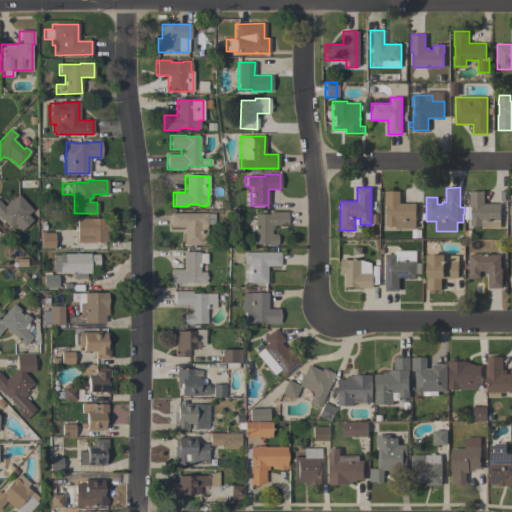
[(415,203),(416,228),(396,228),(396,226),(386,226),(385,217),(386,217),(386,205),(385,205),(385,191),(400,191),(400,203),(415,203)]
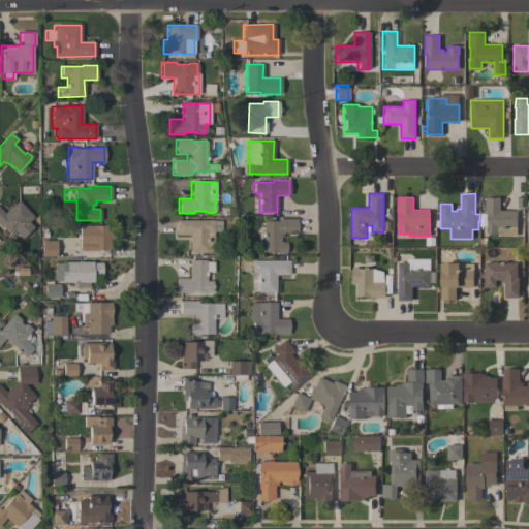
[(517,210),(517,236),(498,236),(498,234),(487,234),(487,225),(488,225),(487,213),(486,213),(486,197),(500,197),(500,210),(517,210)]
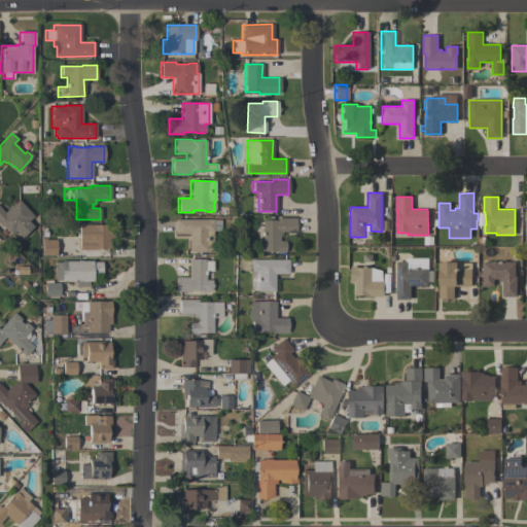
[(33,216),(28,221),(33,226),(21,238),(15,232),(11,235),(11,234),(10,235),(2,226),(1,226),(0,225),(0,209),(4,213),(18,200),(33,216)]
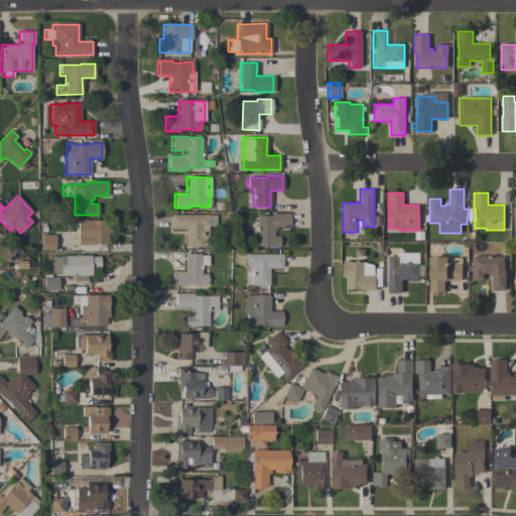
[(256,216),(270,216),(270,214),(289,214),(288,228),(275,228),(275,231),(273,231),(273,236),(278,236),(278,246),(256,246),(256,216)]
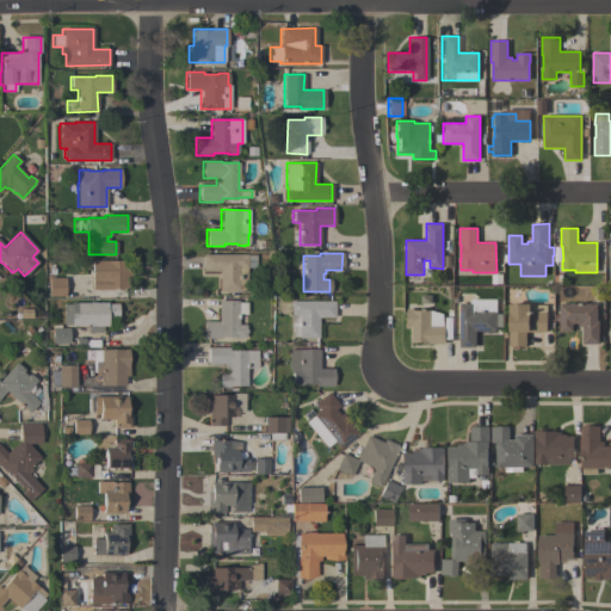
[(255,254),(255,267),(247,267),(247,291),(218,291),(218,271),(203,271),(203,254),(255,254)]
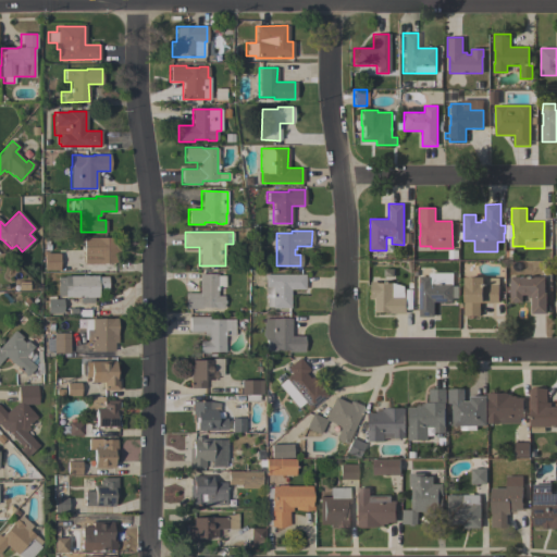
[(83,263),(83,237),(119,237),(119,251),(118,251),(118,257),(115,257),(115,263),(110,263),(110,265),(109,265),(109,270),(96,270),(96,263),(83,263)]
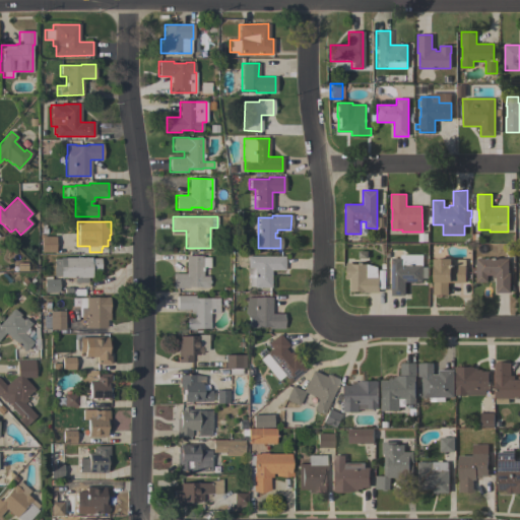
[(55,237),(55,252),(41,252),(41,237),(55,237)]
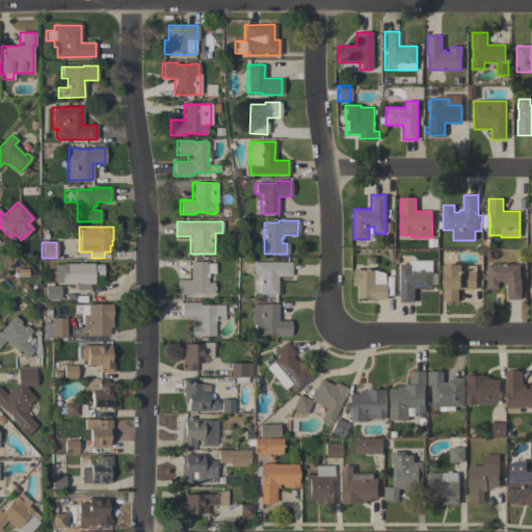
[(415,302),(400,302),(400,300),(395,300),(395,275),(401,275),(401,274),(395,274),(395,260),(401,260),(401,264),(409,264),(409,261),(437,261),(437,285),(432,285),(432,288),(415,288),(415,302)]
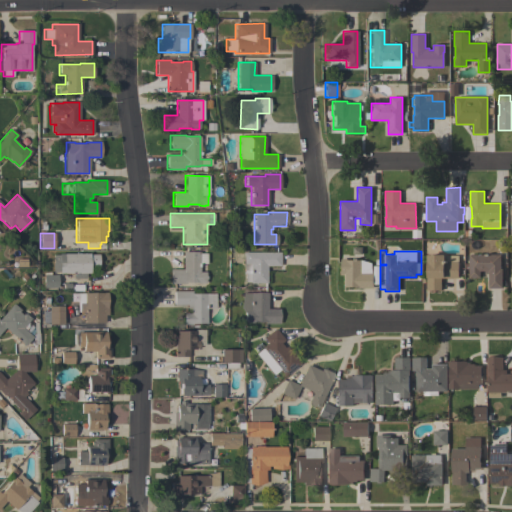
[(199,272),(205,272),(205,283),(196,283),(196,282),(186,282),(186,283),(173,283),(173,284),(169,284),(169,269),(182,269),(182,252),(199,252),(199,272)]
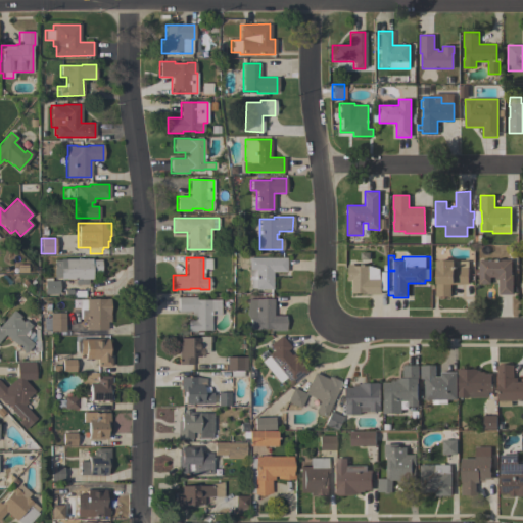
[(286,257),(286,272),(272,272),(272,289),(254,289),(254,288),(250,288),(250,279),(249,279),(248,270),(248,257),(286,257)]
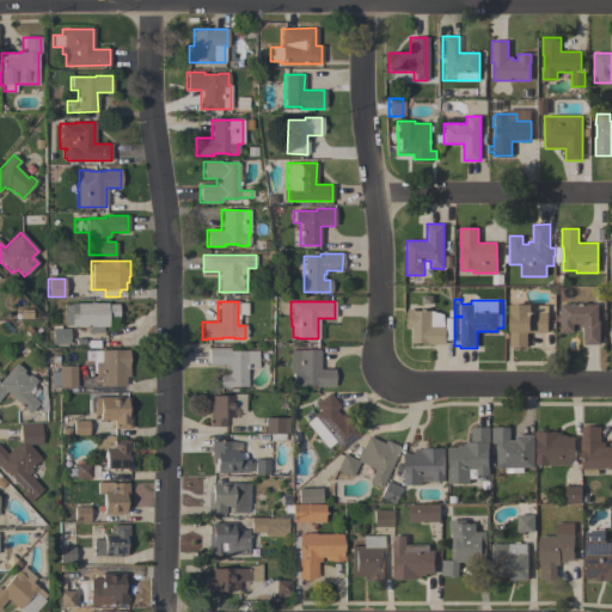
[(62,325),(62,305),(69,305),(69,304),(106,304),(106,305),(118,305),(118,319),(108,319),(108,326),(71,326),(71,325),(65,325),(62,325)]
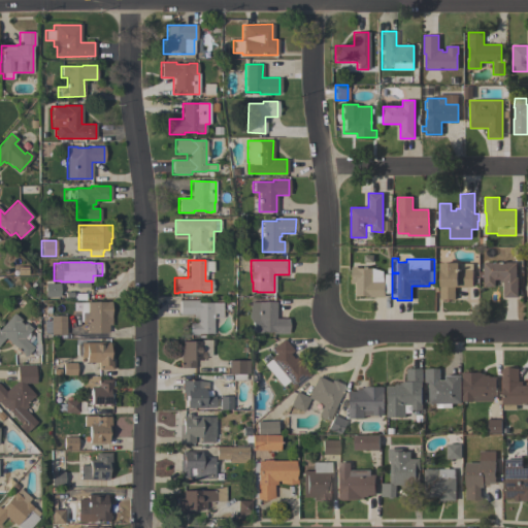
[(517,262),(517,278),(518,278),(518,297),(503,297),(503,277),(495,277),(495,287),(484,287),(484,262),(517,262)]
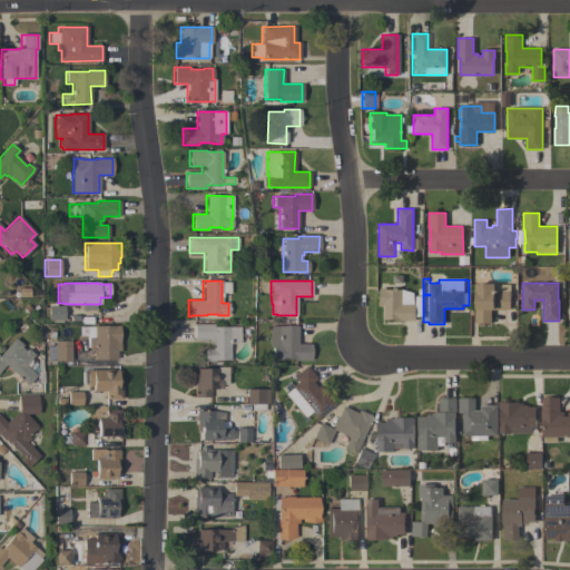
[(492,310),(491,323),(475,323),(475,284),(511,284),(511,310),(492,310)]
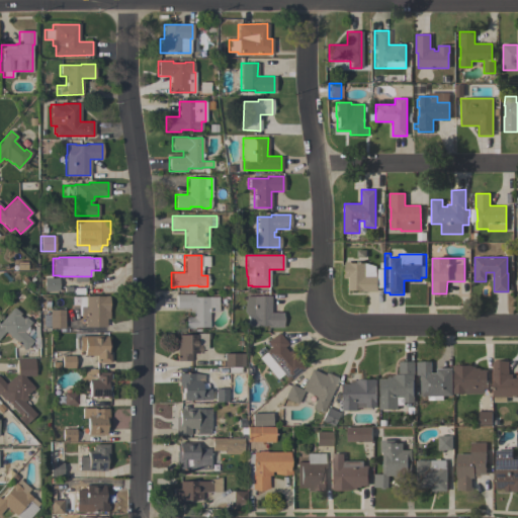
[(377,276),(377,291),(363,291),(363,290),(349,290),(349,277),(345,277),(345,262),(351,262),(351,263),(365,263),(375,266),(376,276),(377,276)]
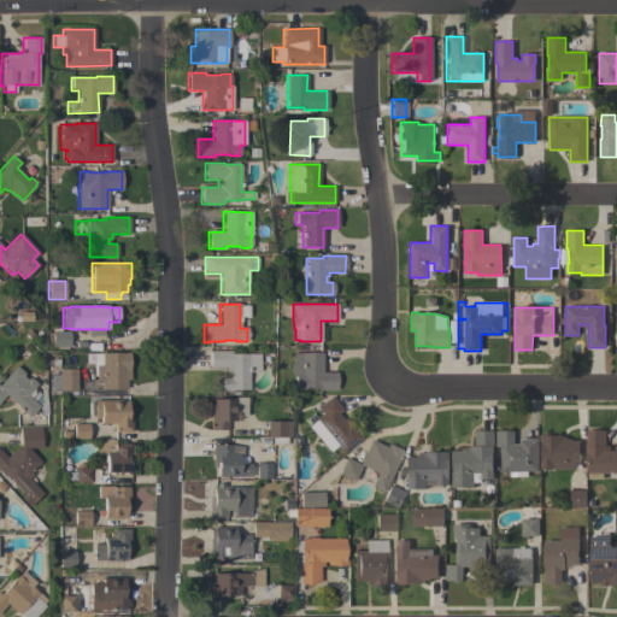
[(69,331),(70,346),(52,347),(52,331),(69,331)]
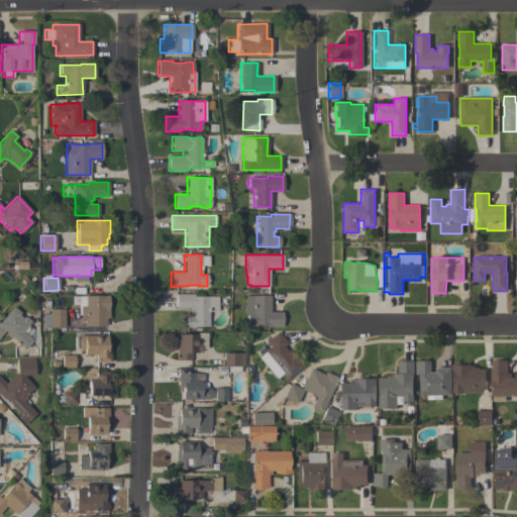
[(218,296),(218,311),(209,311),(209,326),(194,326),(194,328),(186,328),(186,316),(192,316),(192,312),(189,312),(189,308),(176,308),(176,294),(194,294),(194,296),(218,296)]
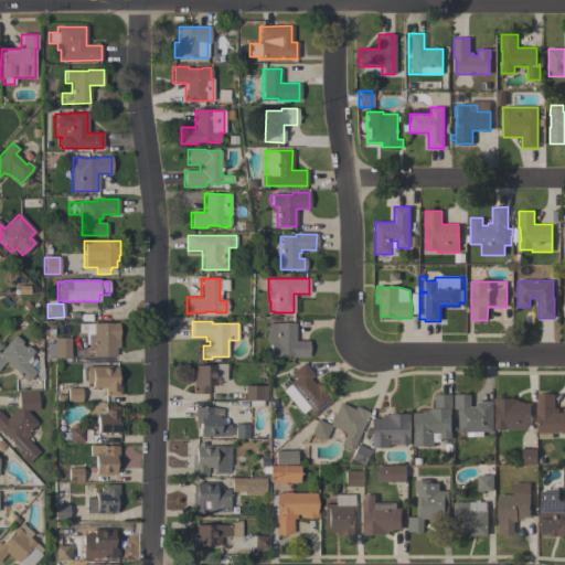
[(115,356),(92,356),(92,344),(86,344),(86,323),(93,323),(93,322),(118,322),(118,338),(118,348),(115,348),(115,356)]
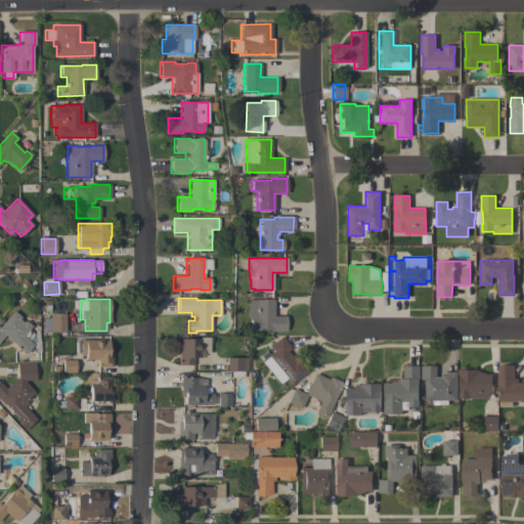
[(273,300),(273,316),(286,316),(286,331),(270,332),(270,331),(250,331),(250,319),(246,315),(248,300),(273,300)]
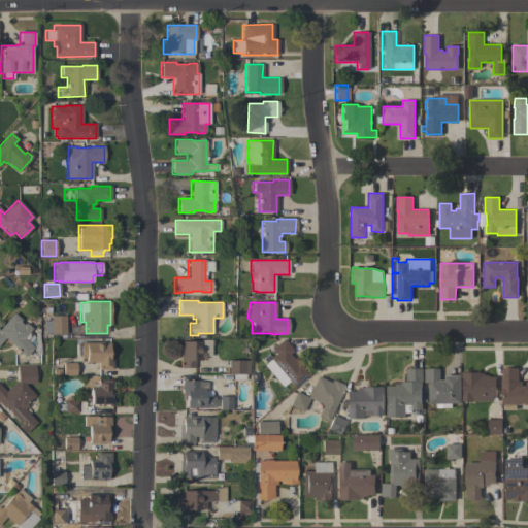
[(0,327),(13,312),(20,319),(21,318),(26,323),(31,329),(23,338),(33,348),(25,357),(4,338),(0,342),(0,327)]
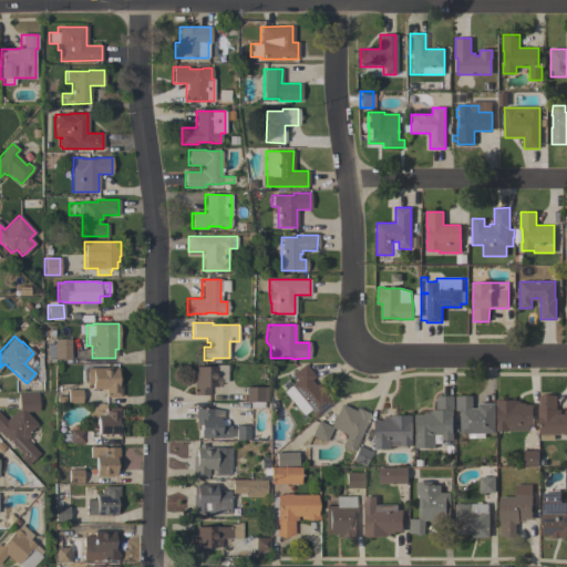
[(70,359),(54,359),(54,339),(70,339),(70,359)]
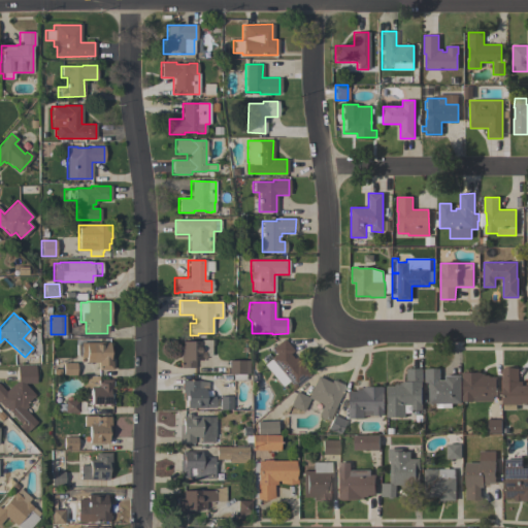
[(309,374),(288,393),(264,365),(269,360),(269,359),(275,354),(271,349),(284,338),(293,351),(289,354),(293,359),(295,357),(309,374)]
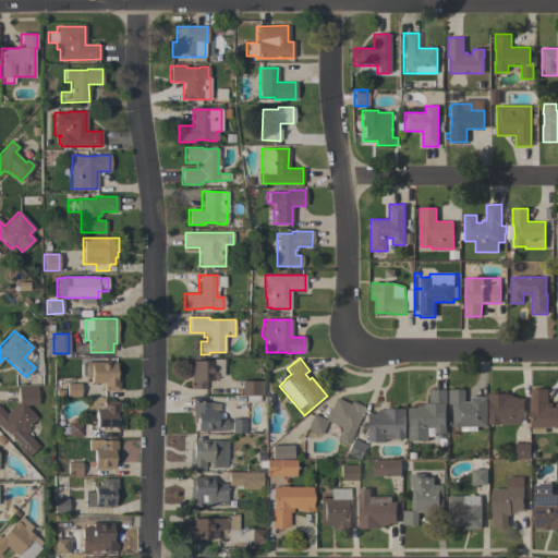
[(222,376),(217,376),(217,379),(213,379),(213,380),(206,380),(205,389),(190,389),(190,366),(192,366),(192,361),(211,361),(211,359),(226,360),(226,364),(222,366),(222,376)]
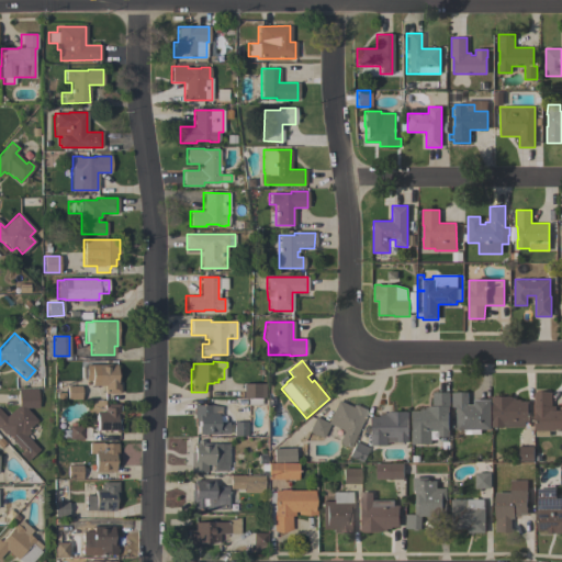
[(116,364),(116,373),(120,373),(120,393),(104,394),(104,385),(97,385),(97,380),(86,380),(86,364),(116,364)]
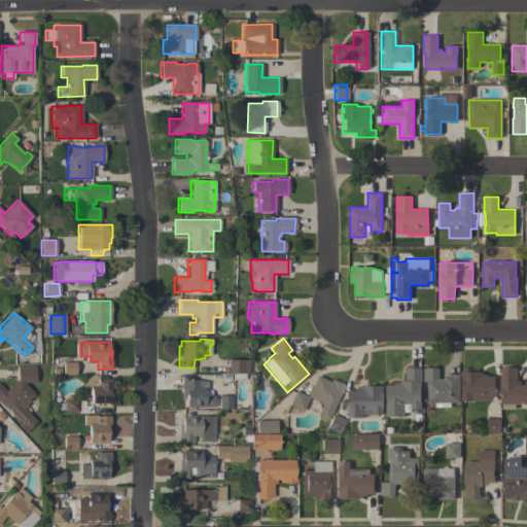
[(244,373),(227,373),(227,359),(244,359),(244,373)]
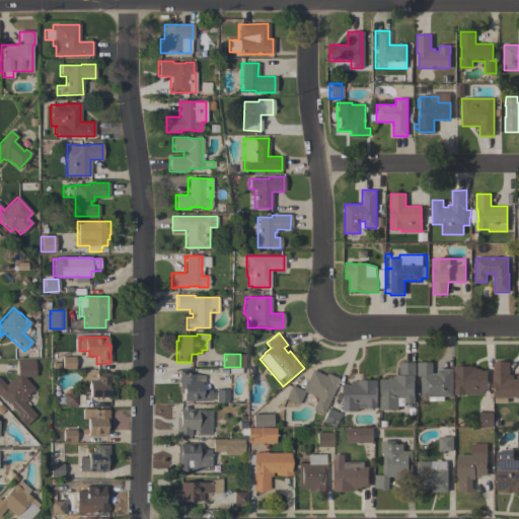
[(74,357),(74,369),(62,369),(62,357),(74,357)]
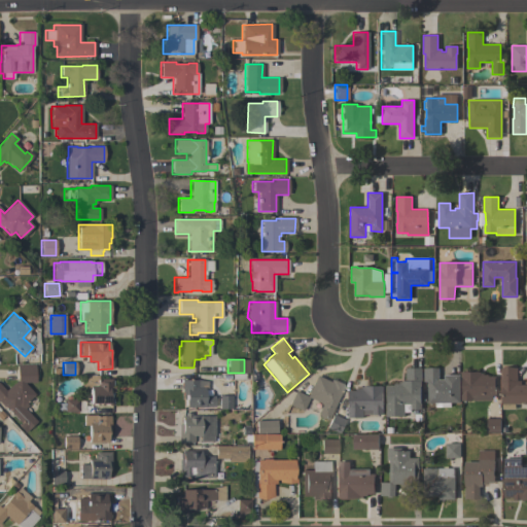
[(34,394),(26,403),(28,406),(25,409),(36,421),(24,432),(18,425),(21,423),(5,406),(3,407),(0,402),(0,385),(5,390),(16,380),(16,364),(35,364),(35,383),(24,383),(34,394)]
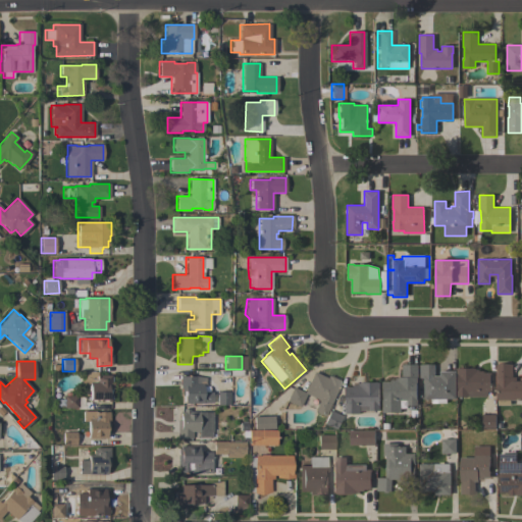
[(390,381),(390,380),(396,379),(396,378),(399,378),(399,377),(402,376),(402,364),(418,364),(418,382),(416,382),(417,406),(408,406),(407,401),(401,401),(401,412),(382,413),(382,381),(390,381)]
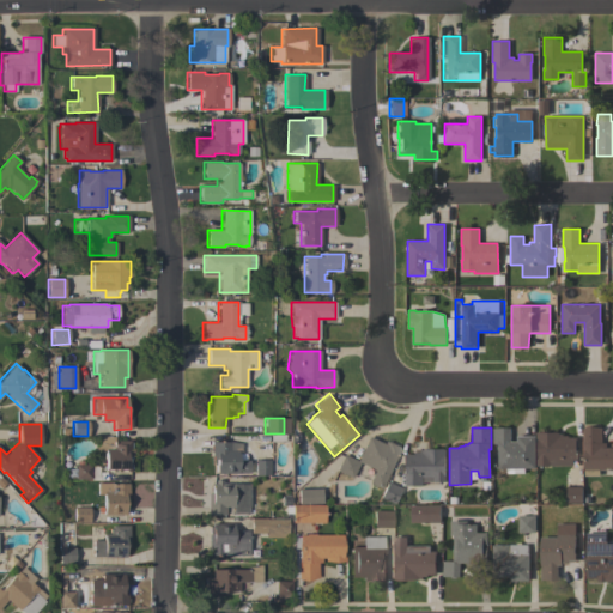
[(535,468),(525,468),(525,473),(508,473),(508,468),(498,468),(498,444),(493,444),(492,428),(510,428),(510,442),(516,442),(516,436),(535,436),(535,468)]
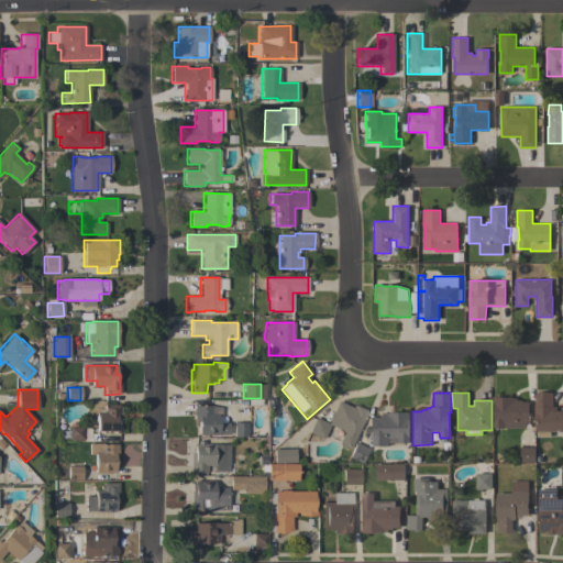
[(553,407),(556,407),(556,411),(561,410),(561,407),(562,406),(562,431),(551,431),(551,437),(537,437),(536,393),(553,393),(553,407)]
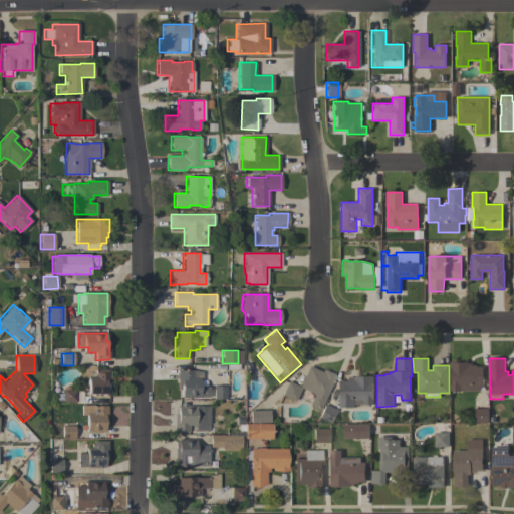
[(450,391),(450,384),(451,384),(451,367),(450,367),(450,362),(469,362),(469,364),(471,364),(471,365),(476,365),(476,367),(484,366),(484,377),(483,377),(483,386),(480,386),(480,391),(450,391)]
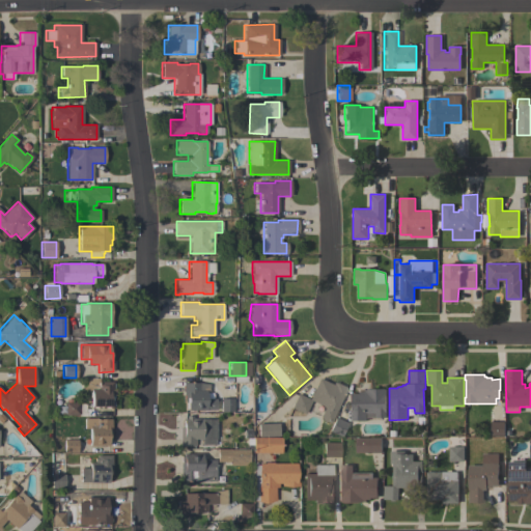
[(113,382),(113,383),(114,383),(114,390),(115,390),(115,394),(113,394),(113,409),(90,409),(90,401),(89,401),(89,392),(90,392),(90,391),(83,391),(83,379),(99,379),(99,382),(113,382)]
